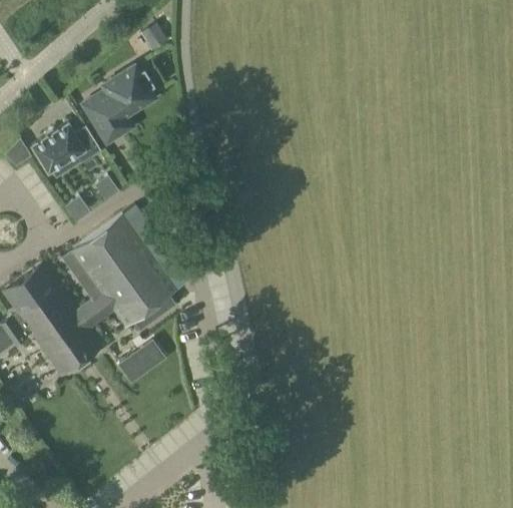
[(137,31),(147,48),(159,41),(149,24),(137,31)]
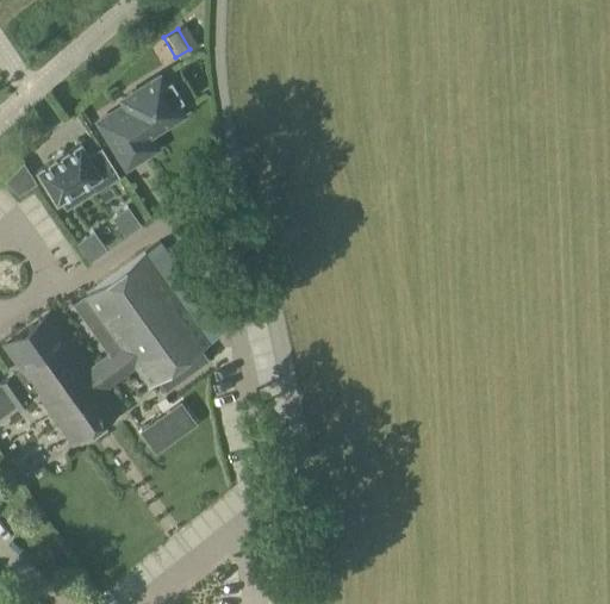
[(124,110),(97,126),(125,170),(141,161),(132,147),(180,117),(175,109),(181,105),(169,85),(163,88),(157,80),(120,103),(124,110)]
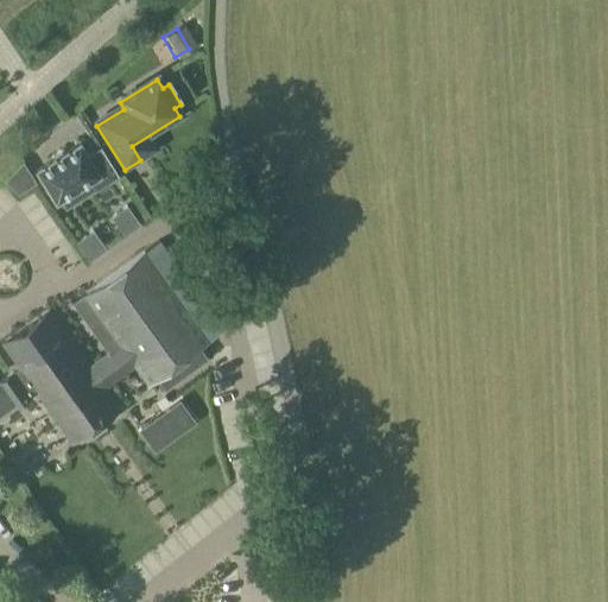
[(100,151),(99,152),(100,153),(87,160),(78,149),(37,175),(56,206),(87,185),(95,198),(119,184),(119,185),(121,184),(100,151)]
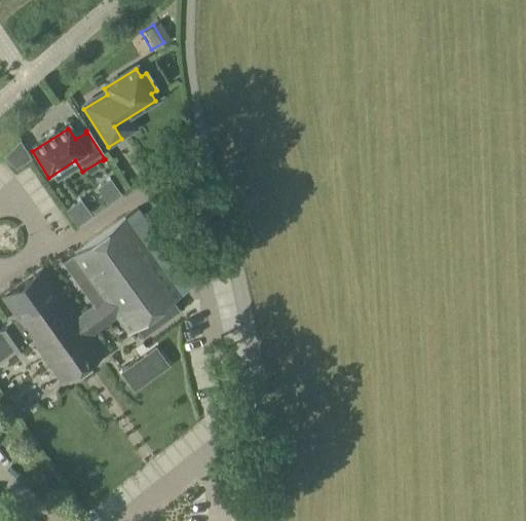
[(110,183),(97,191),(108,207),(121,198),(110,183)]
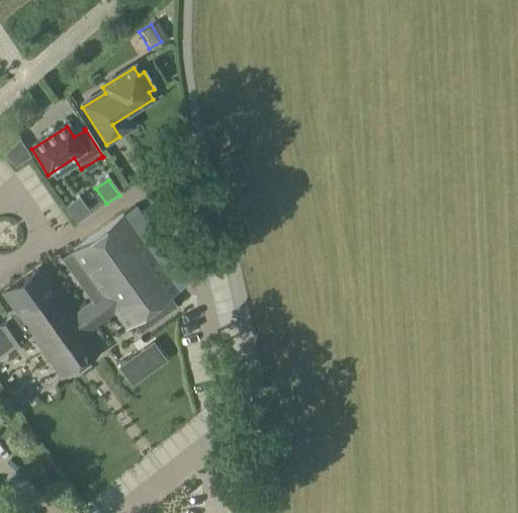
[(79,200),(67,209),(78,225),(90,216),(79,200)]
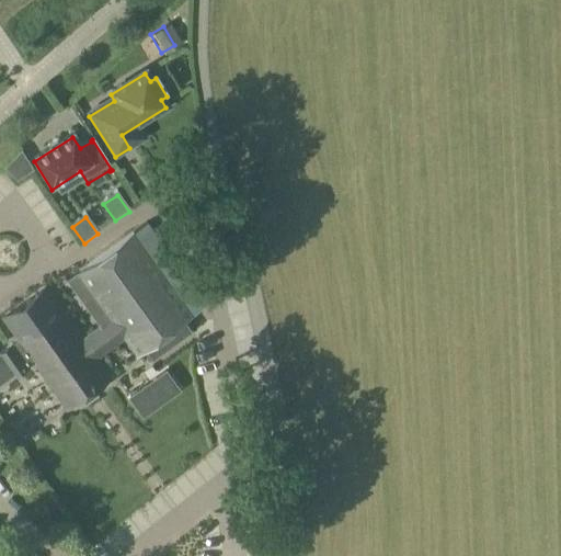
[(0,316),(16,342),(0,353),(0,364),(12,383),(34,366),(67,412),(110,382),(95,362),(123,341),(135,359),(144,352),(151,362),(193,332),(185,322),(191,319),(185,310),(194,303),(149,239),(139,246),(133,237),(77,275),(109,321),(80,341),(41,280),(0,305),(0,316)]
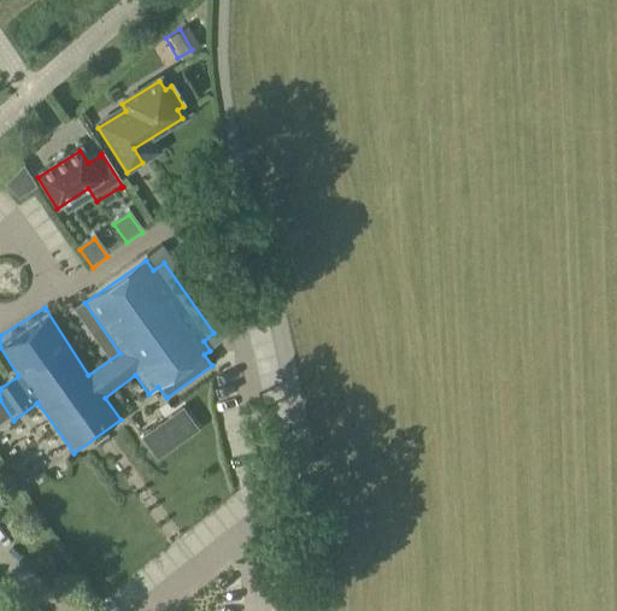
[(181,412),(142,441),(156,460),(195,432),(181,412)]
